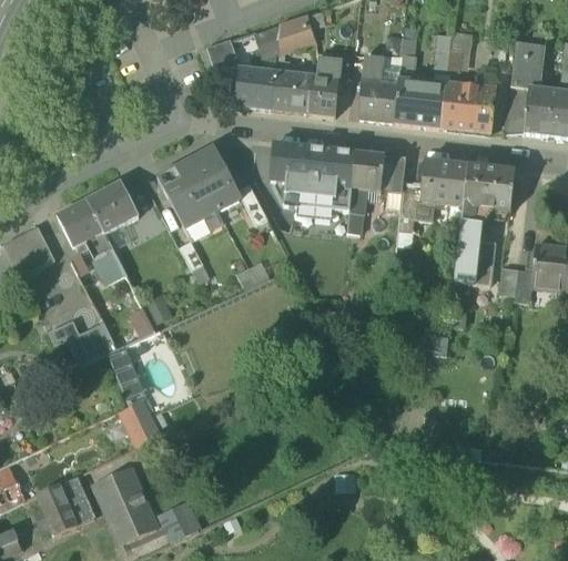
[(384,2),(365,0),(363,14),(382,17),(384,2)]
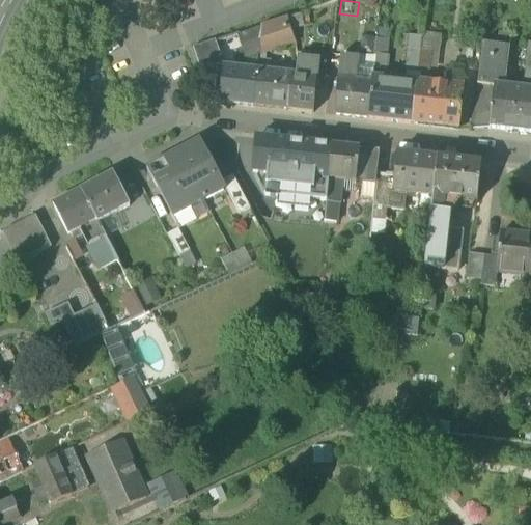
[(287,12),(291,25),(304,22),(301,8),(287,12)]
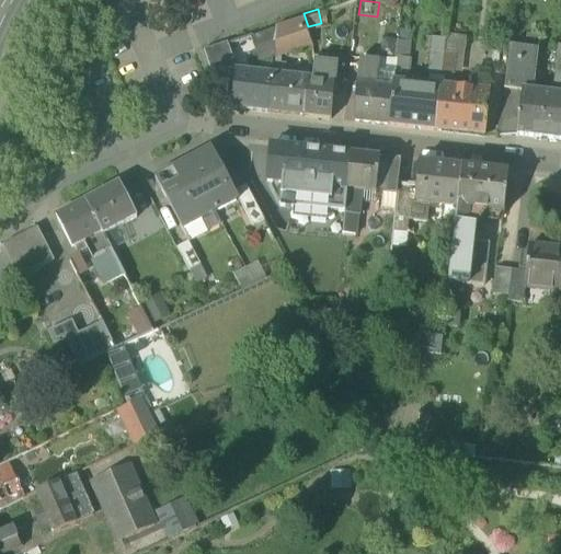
[(276,25),(273,52),(312,39),(308,26),(304,13),(302,14),(277,22),(276,25)]
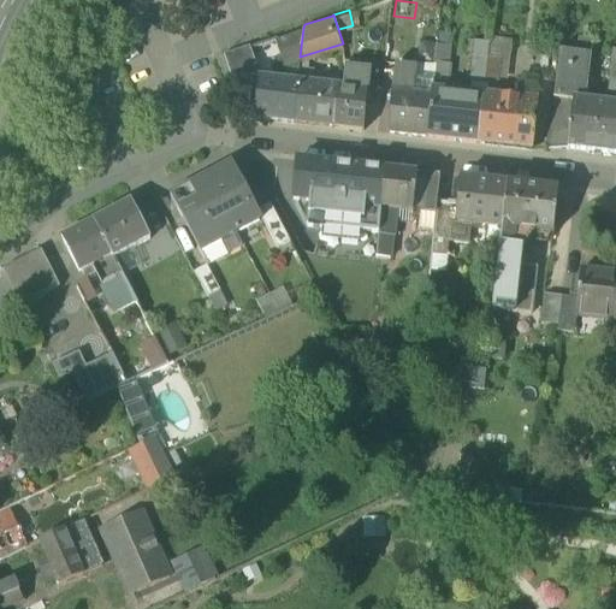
[(284,63),(284,75),(298,76),(300,65),(300,57),(303,28),(277,36),(284,63)]
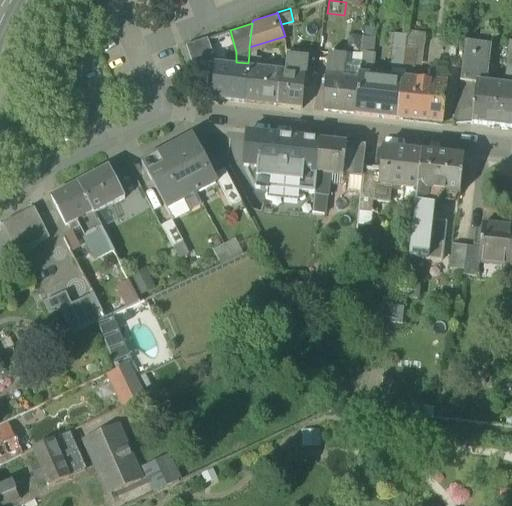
[(407,27),(406,31),(405,43),(416,44),(414,62),(422,63),(426,28),(407,27)]
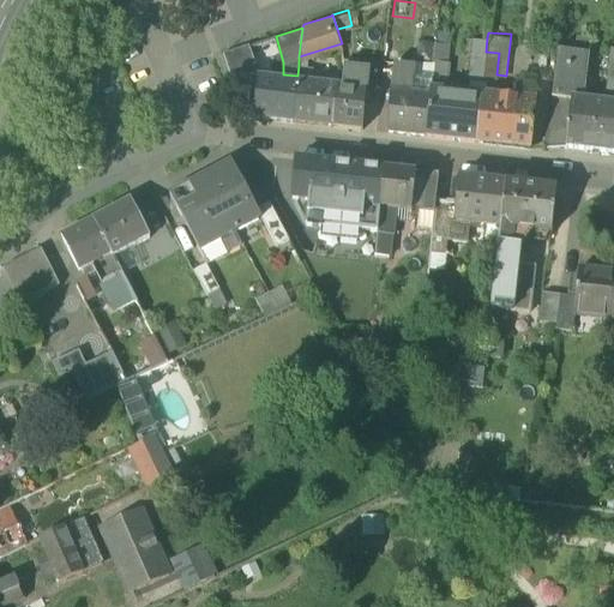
[(588,48),(588,49),(589,49),(591,35),(577,34),(575,47),(588,48)]
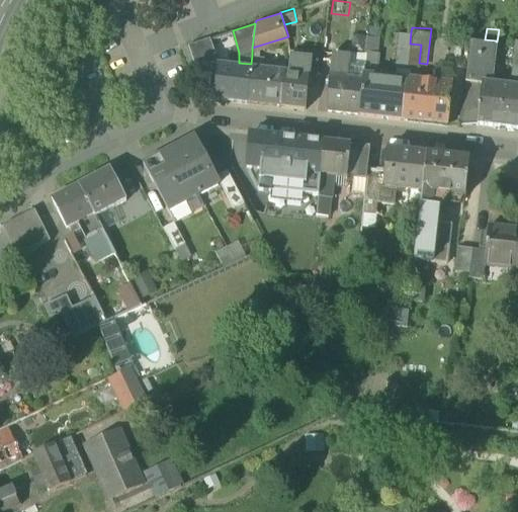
[(400,30),(399,43),(410,44),(411,31),(400,30)]
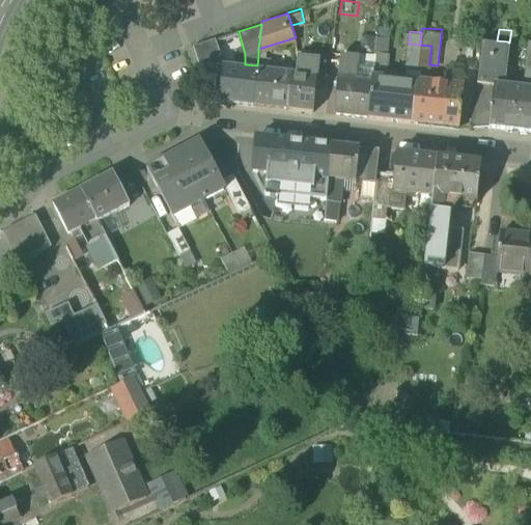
[(361,43),(361,50),(374,51),(375,50),(376,34),(376,32),(364,32),(364,43),(361,43)]
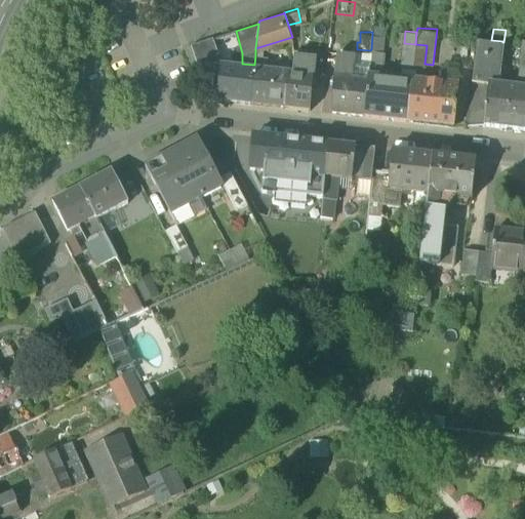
[(371,49),(382,50),(385,35),(372,34),(371,49)]
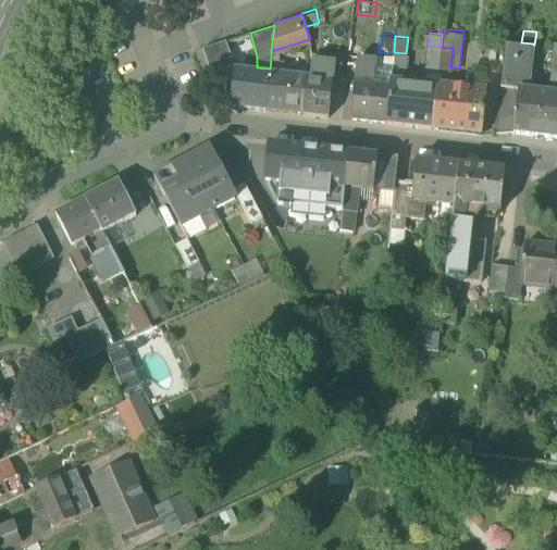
[(202,46),(210,70),(234,62),(225,38),(207,45),(202,46)]
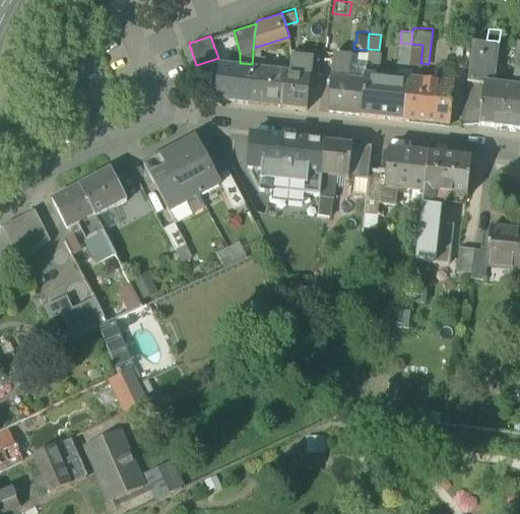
[(467,78),(483,81),(483,79),(491,80),(492,76),(495,73),(498,42),(498,41),(486,40),(472,38),(468,71),(467,78)]
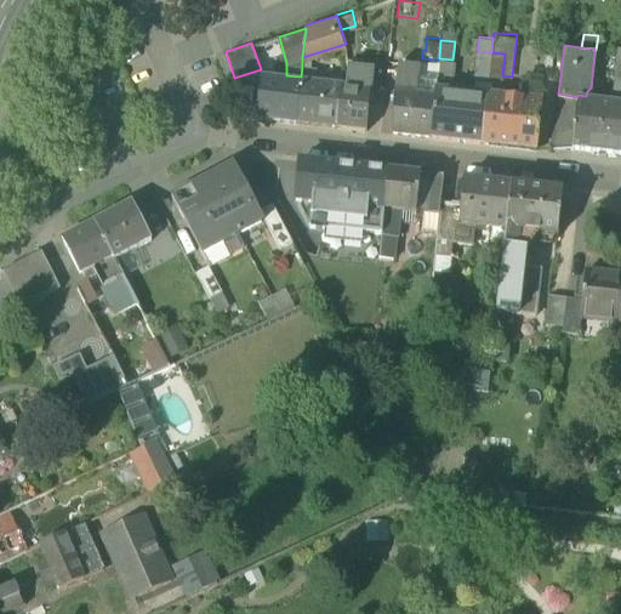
[(476,78),(489,80),(491,52),(478,51),(476,78)]
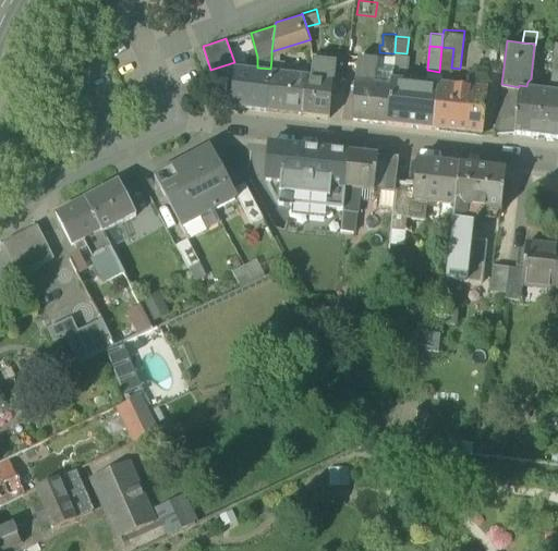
[(453,48),(441,47),(439,72),(441,72),(440,82),(448,83),(450,73),(451,68),(453,48)]
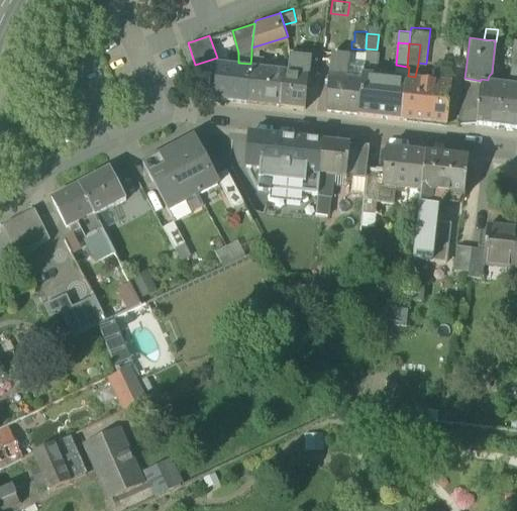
[(290,48),(289,56),(300,58),(301,50),(290,48)]
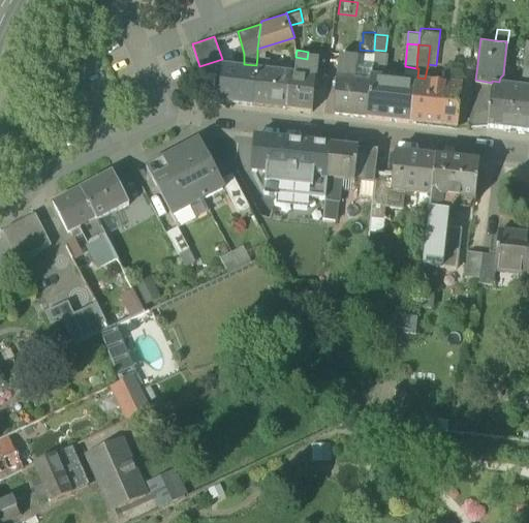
[(333,110),(367,114),(372,72),(372,66),(355,65),(355,53),(343,51),(343,50),(341,50),(341,51),(339,51),(333,110)]
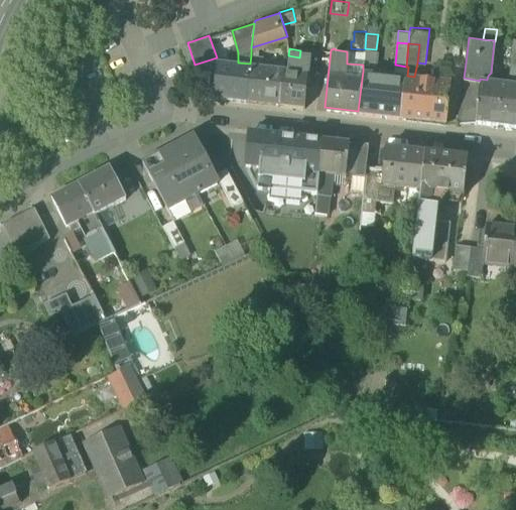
[(348,48),(347,51),(347,64),(363,65),(365,66),(366,49),(364,49),(351,48),(348,48)]
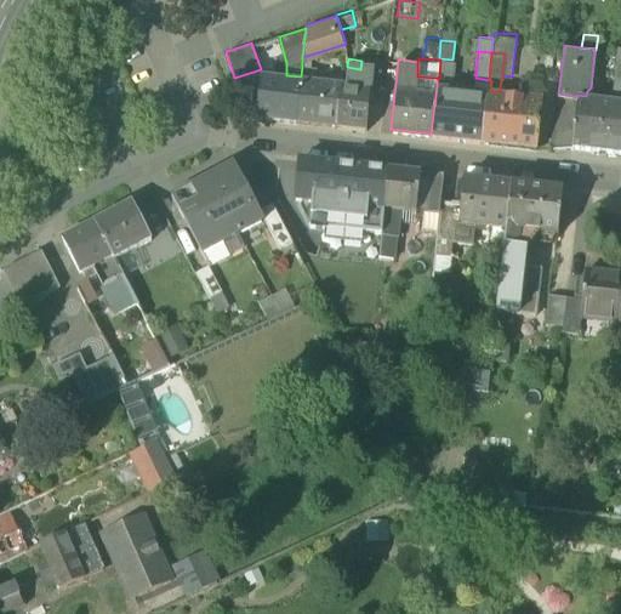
[(437,78),(437,85),(451,86),(454,60),(453,60),(439,58),(438,60),(440,60),(439,79),(437,78)]
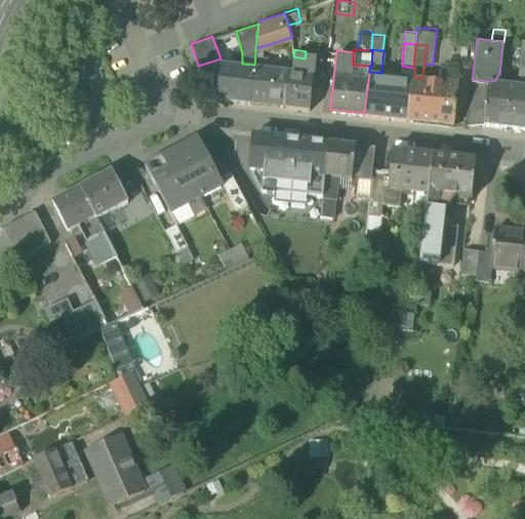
[(293,56),(292,70),(289,105),(310,107),(315,52),(306,51),(305,58),(293,56)]
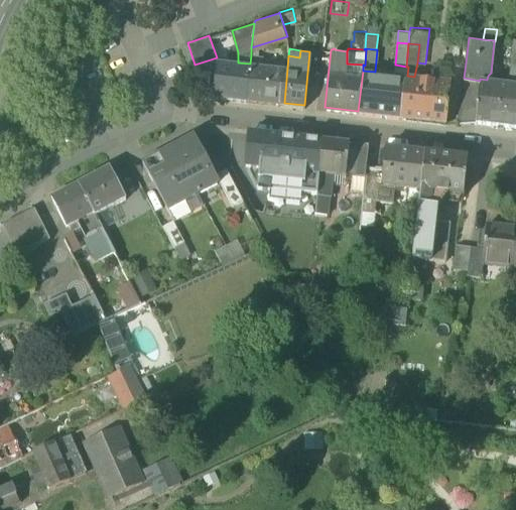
[(251,54),(250,64),(261,66),(262,55),(251,54)]
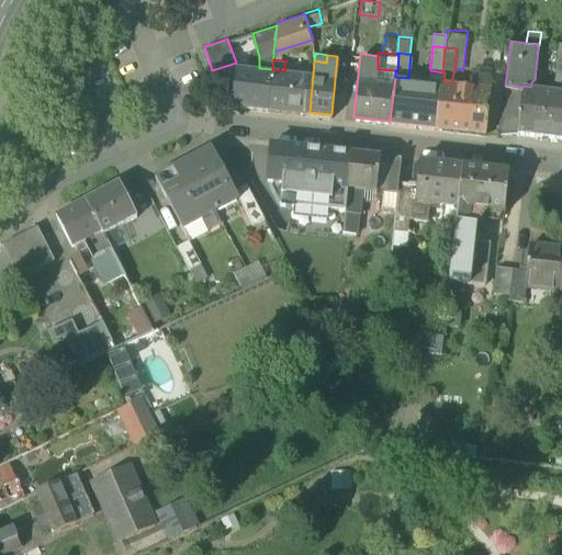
[(268,108),(272,69),(259,68),(236,66),(232,103),(268,108)]
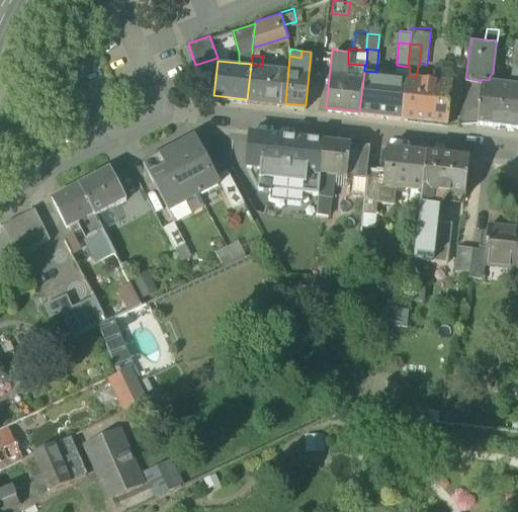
[(247,99),(280,102),(283,68),(262,66),(251,64),(247,99)]
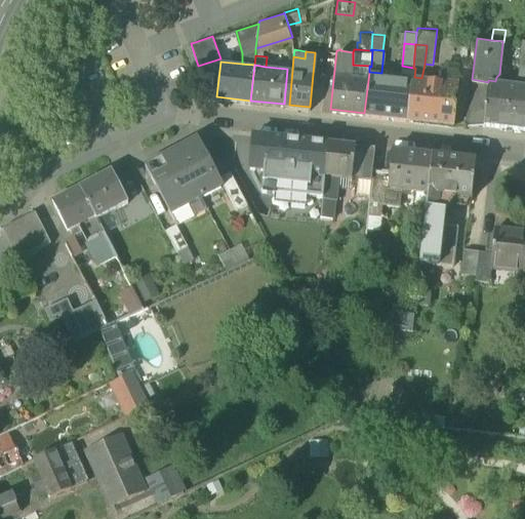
[(413,68),(402,66),(401,76),(412,77),(414,77),(415,68),(413,68)]
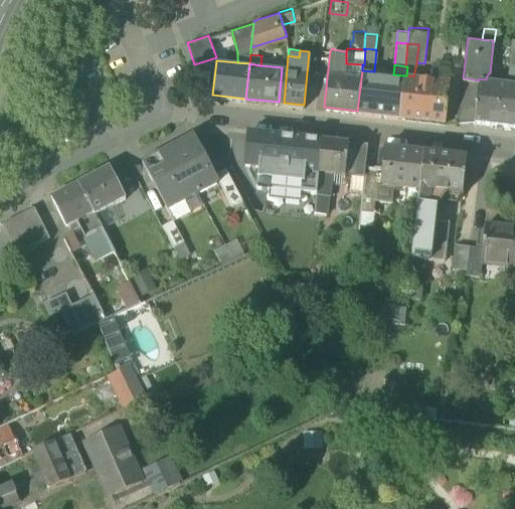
[(287,68),(282,67),(279,102),(284,103),(287,68)]
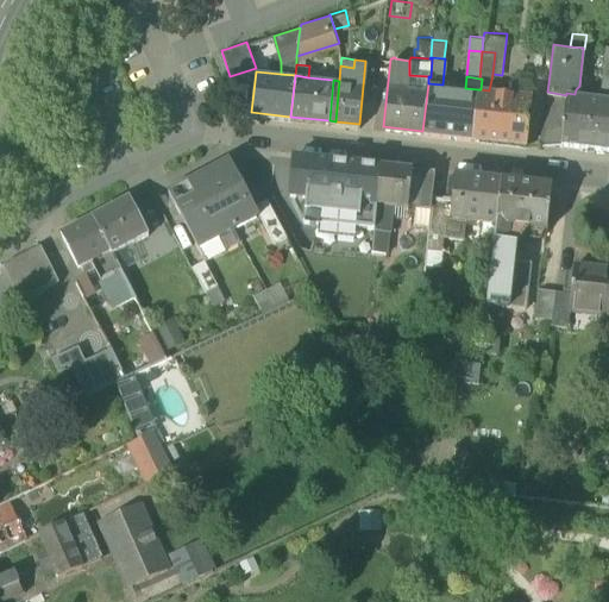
[(422,131),(473,137),(478,89),(465,88),(443,85),(428,83),(422,131)]
